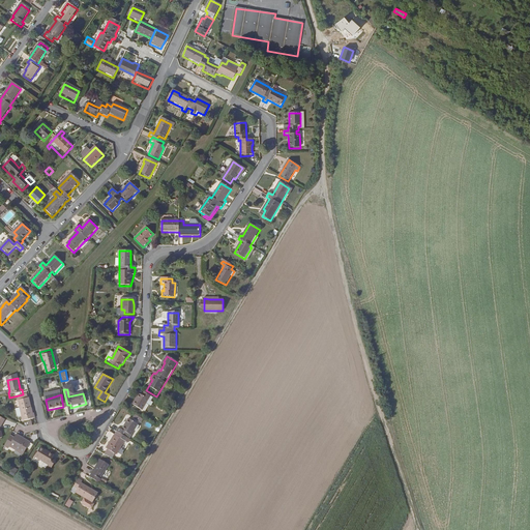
[(146,405),(150,398),(144,394),(143,396),(139,394),(133,406),(142,412),(146,405)]
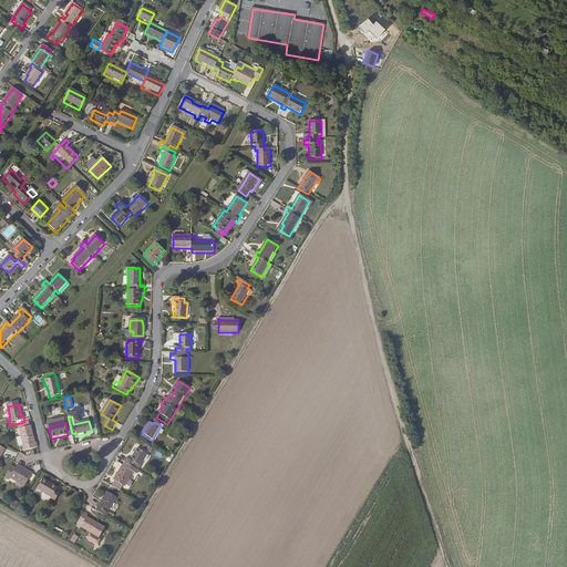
[(23,425),(18,426),(21,440),(23,449),(24,454),(38,450),(37,444),(34,444),(31,428),(29,429),(23,430),(23,425)]
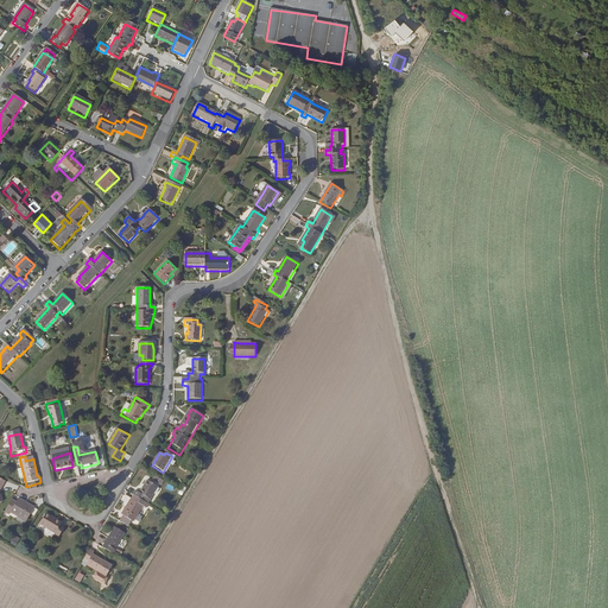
[(134,525),(144,508),(147,511),(150,506),(149,506),(151,502),(159,488),(149,482),(140,495),(137,493),(133,496),(134,498),(132,501),(132,500),(122,517),(124,518),(133,524),(134,525)]
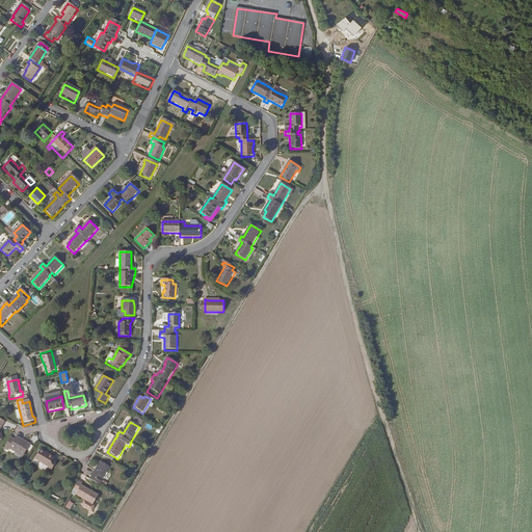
[(30,446),(16,439),(15,442),(12,445),(9,443),(4,451),(8,453),(9,451),(15,454),(16,452),(24,457),(30,446)]
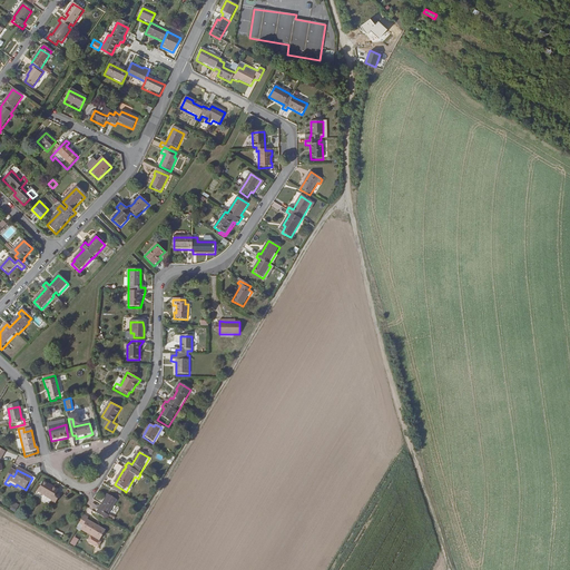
[(51,504),(56,507),(60,498),(57,497),(59,492),(51,489),(51,490),(42,485),(38,494),(45,499),(52,502),(51,504)]
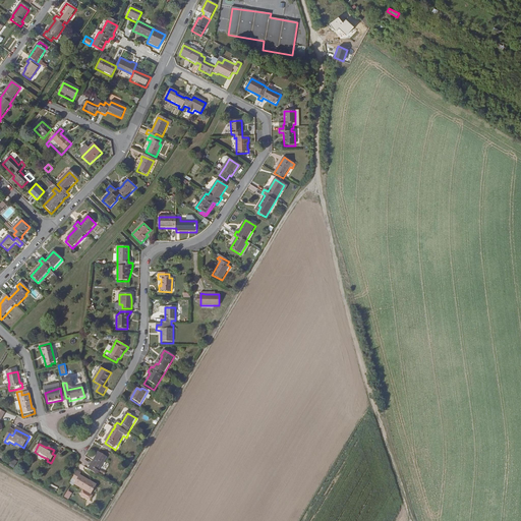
[(114,449),(106,444),(103,449),(111,454),(114,449)]
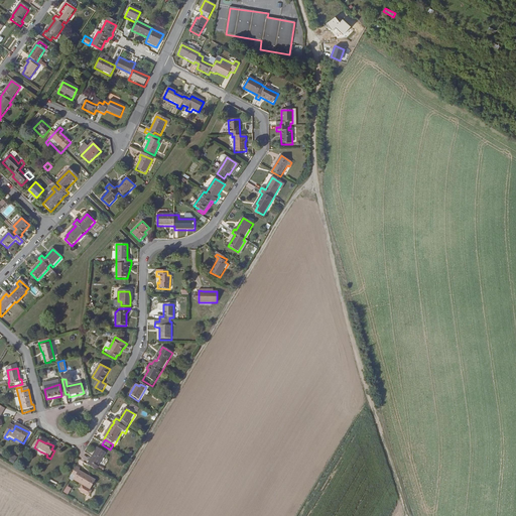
[(107,454),(98,449),(88,467),(98,473),(101,469),(99,468),(107,454)]
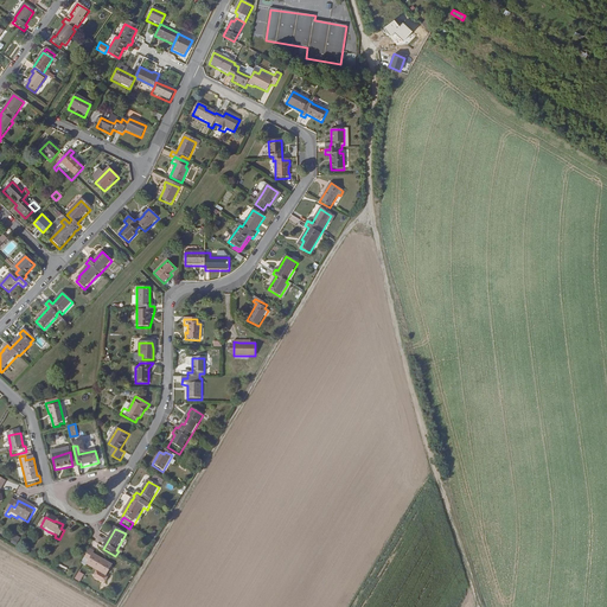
[(56,535),(48,531),(45,536),(53,541),(55,537),(56,535)]
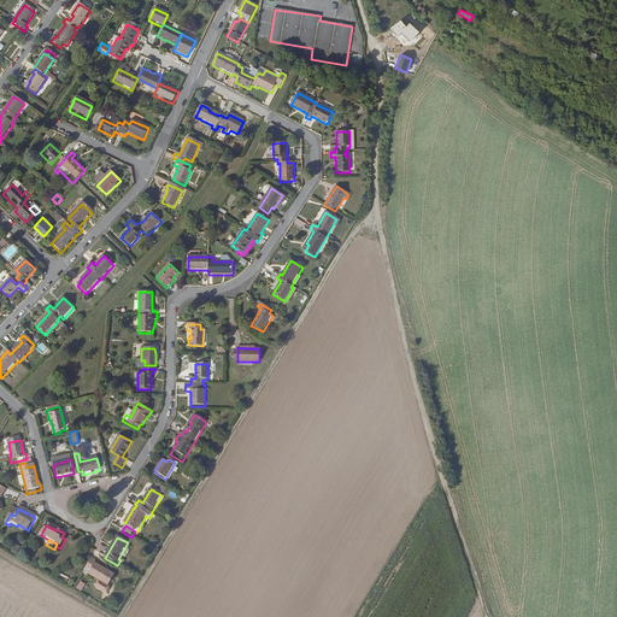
[(90,574),(89,576),(95,580),(103,585),(105,586),(111,574),(97,564),(97,563),(92,560),(86,570),(90,574)]
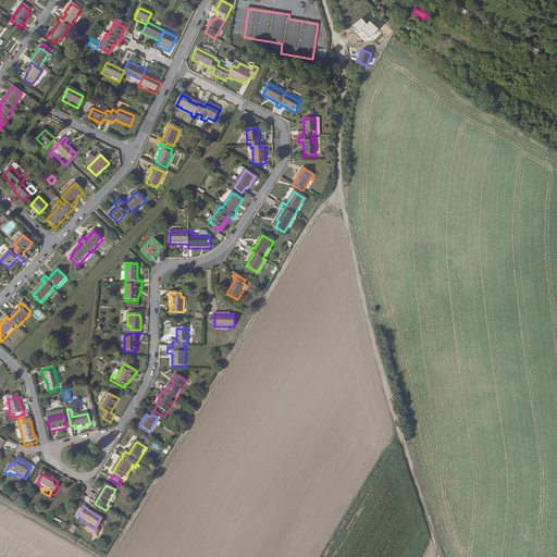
[(93,528),(86,523),(83,528),(85,531),(90,534),(94,534),(96,530),(93,528)]
